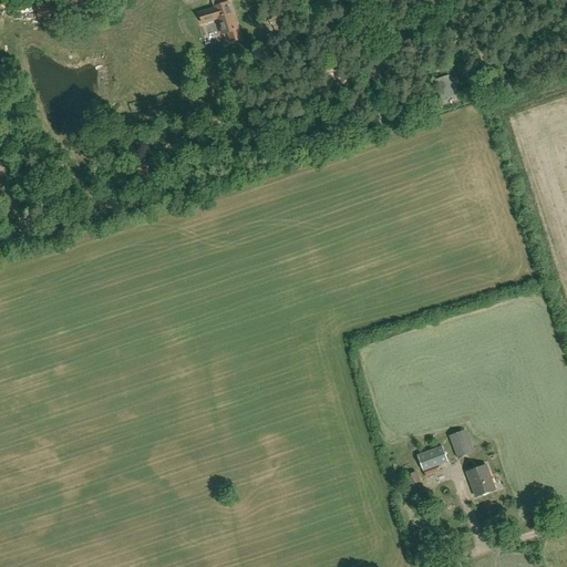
[(235,24),(228,3),(215,7),(215,9),(199,14),(203,23),(218,19),(223,34),(228,33),(232,43),(241,40),(236,23),(235,24)]
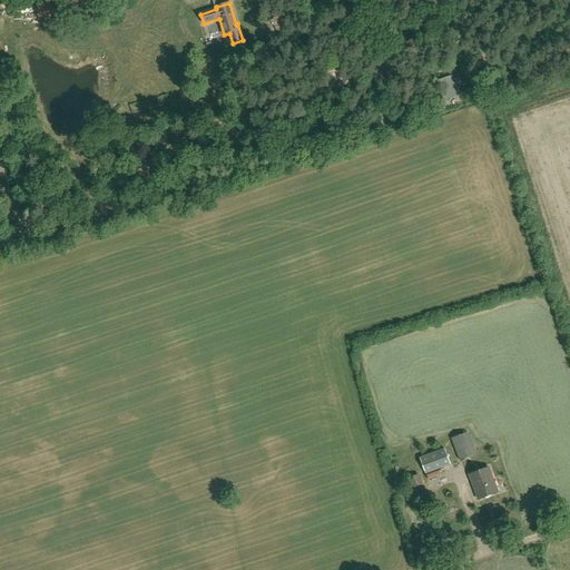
[(458,89),(454,79),(439,84),(444,100),(452,97),(451,91),(458,89)]
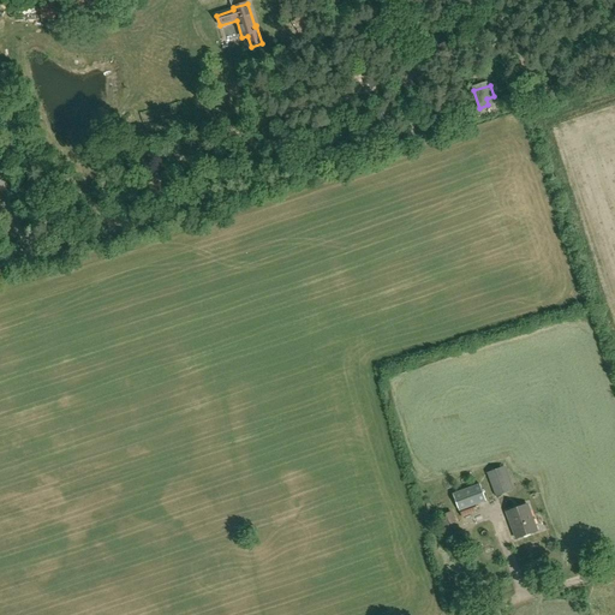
[(467,115),(470,123),(481,119),(478,112),(467,115)]
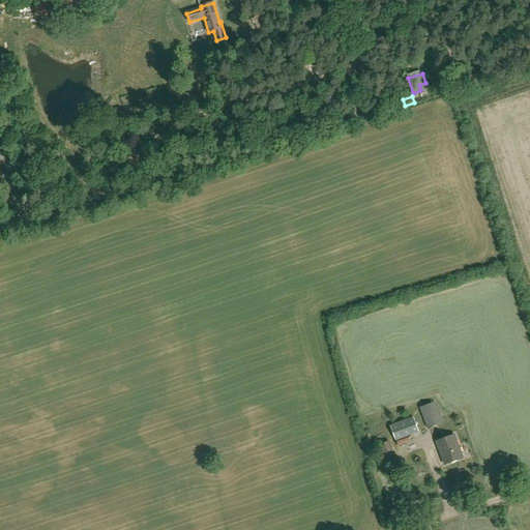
[(419,408),(427,429),(443,423),(435,403),(419,408)]
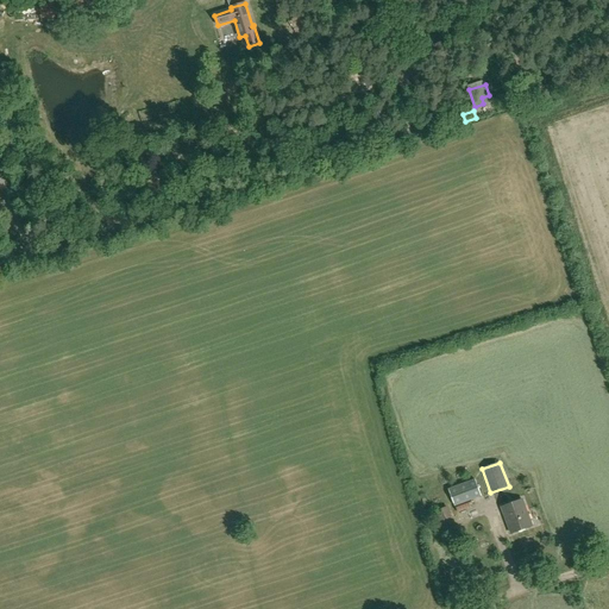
[(475,481),(449,490),(454,509),(482,498),(475,481)]
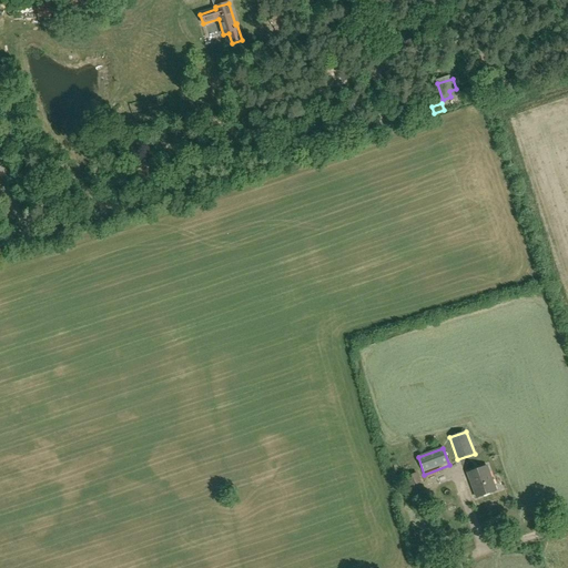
[(477,498),(496,490),(487,466),(468,474),(477,498)]
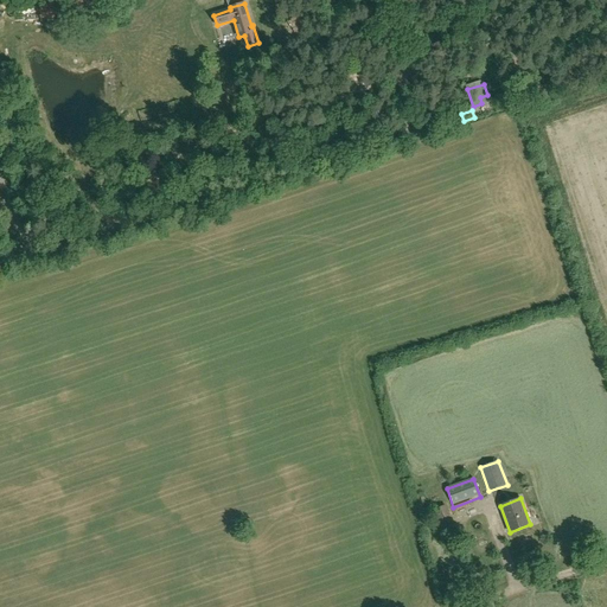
[(440,521),(451,516),(446,505),(435,510),(440,521)]
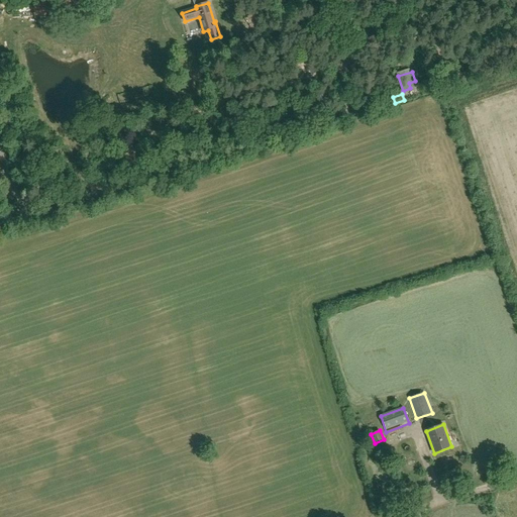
All buildings are outlined.
